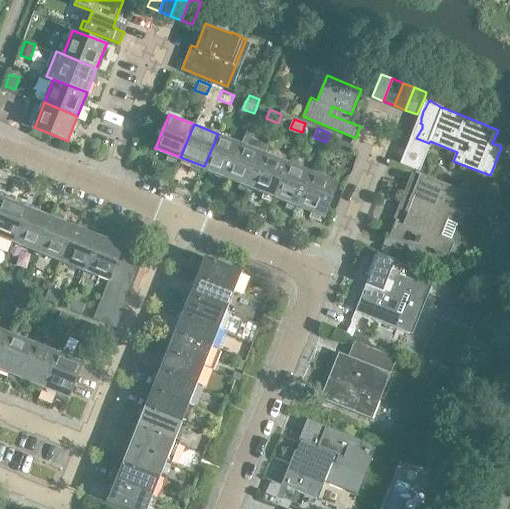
[(228,176),(241,143),(218,134),(204,166),(228,176)]
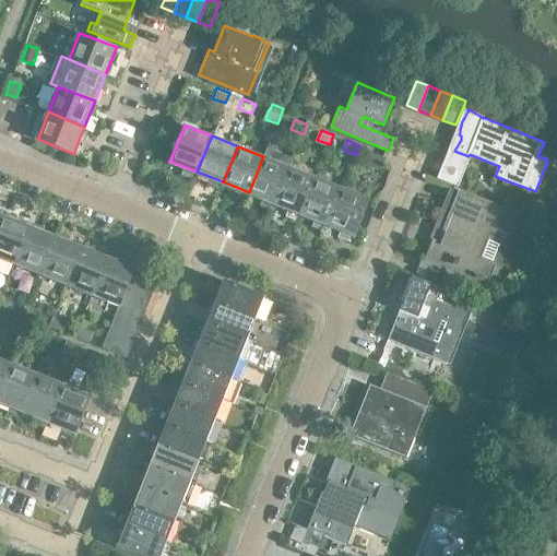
[(275,203),(291,167),(294,156),(268,146),(263,156),(249,192),(275,203)]
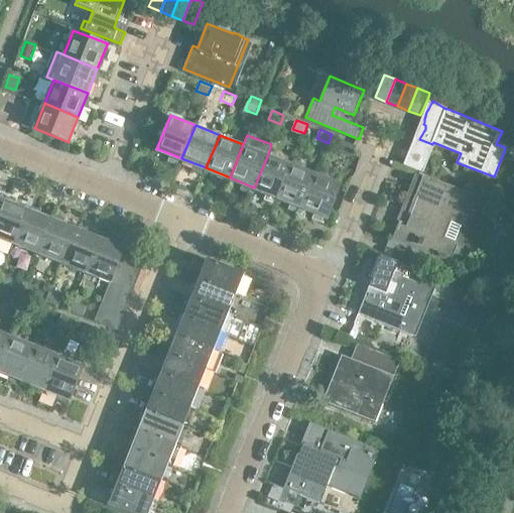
[(356,144),(345,139),(342,148),(353,153),(356,144)]
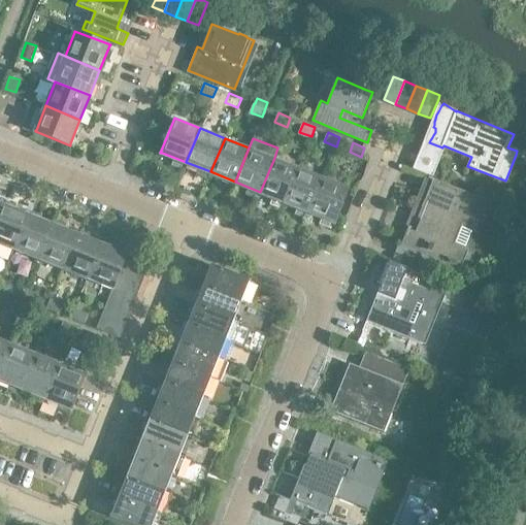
[(285,201),(299,167),(274,158),(260,192),(285,201)]
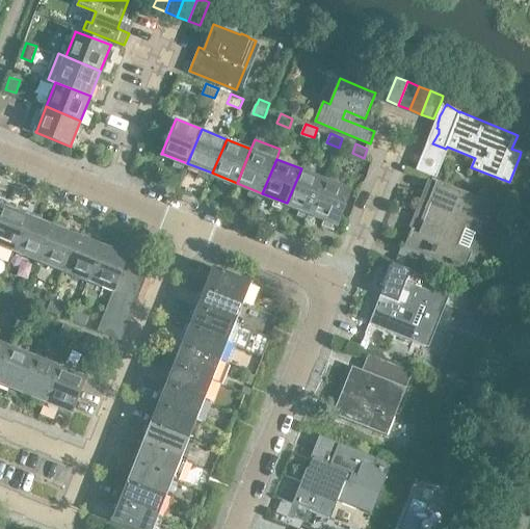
[(312,213),(325,179),(301,168),(287,203),(312,213)]
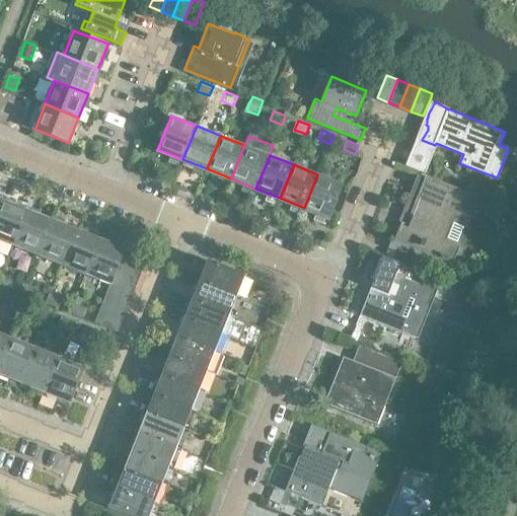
[(343,185),(317,174),(304,208),(327,217),(327,218),(328,218),(343,185)]
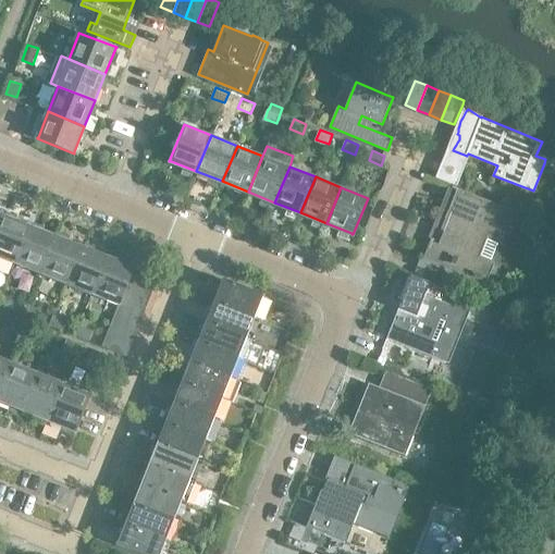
[(493,236),(505,208),(505,207),(459,187),(440,234),(442,235),(440,242),(432,238),(426,257),(471,275),(473,269),(475,269),(477,263),(477,262),(488,234),(493,236)]
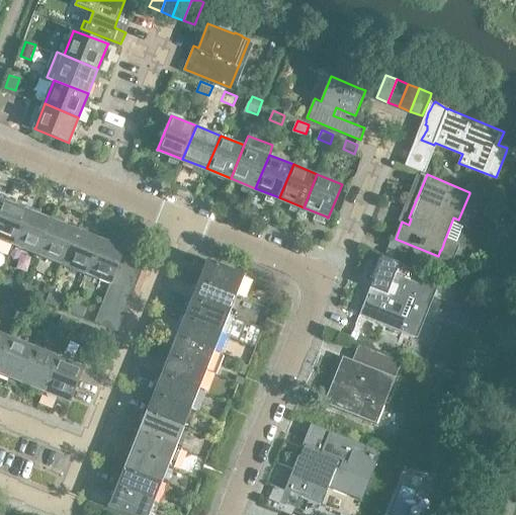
[(0,237),(14,243),(27,208),(3,199),(0,206),(0,237)]
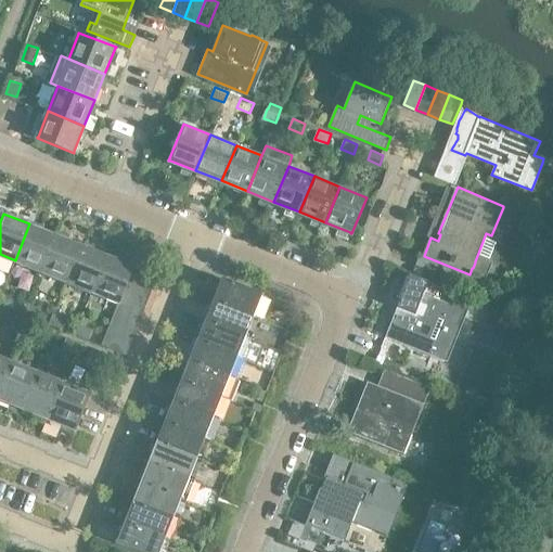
[(41,271),(55,234),(29,223),(15,260),(41,271)]
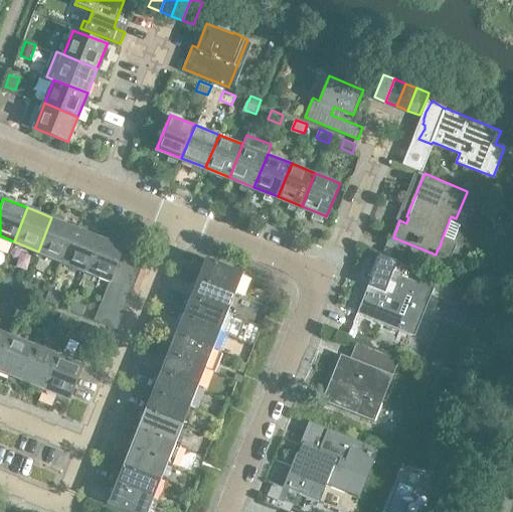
[(61,261),(75,226),(51,217),(38,251),(61,261)]
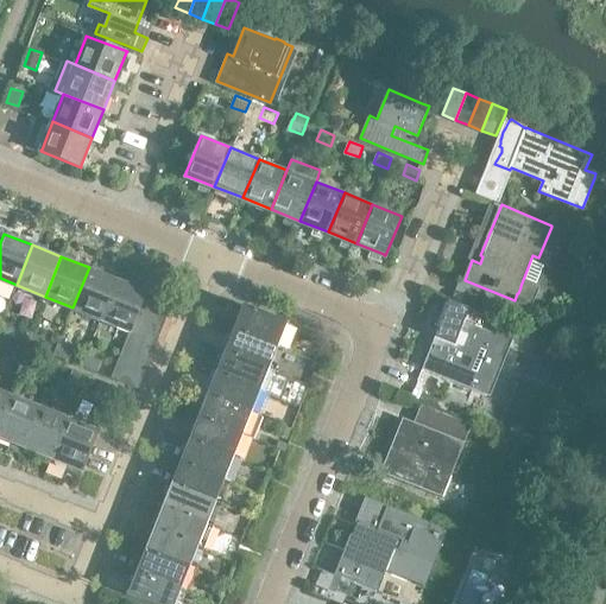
[(101,319),(118,279),(89,267),(73,307),(101,319)]
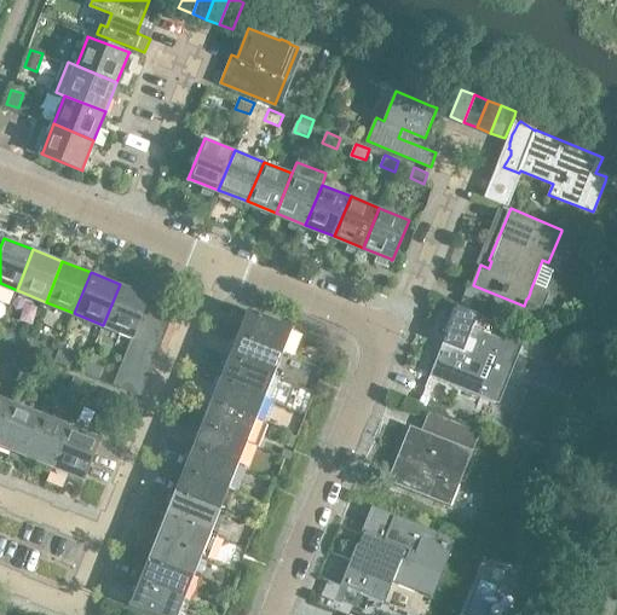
[(150,296),(120,284),(103,325),(133,337),(137,330),(142,315),(148,302),(150,296)]
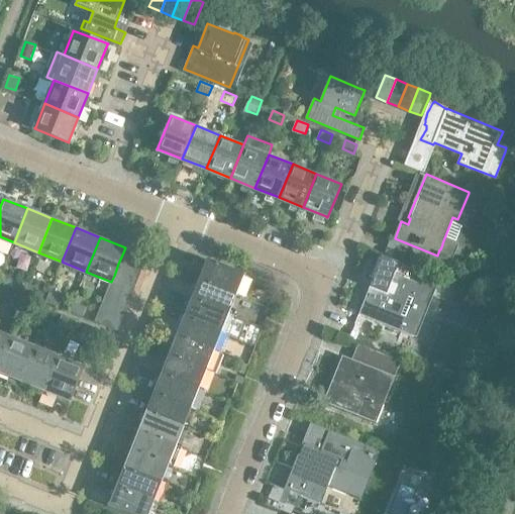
[(145,262),(123,252),(118,264),(140,273),(145,262)]
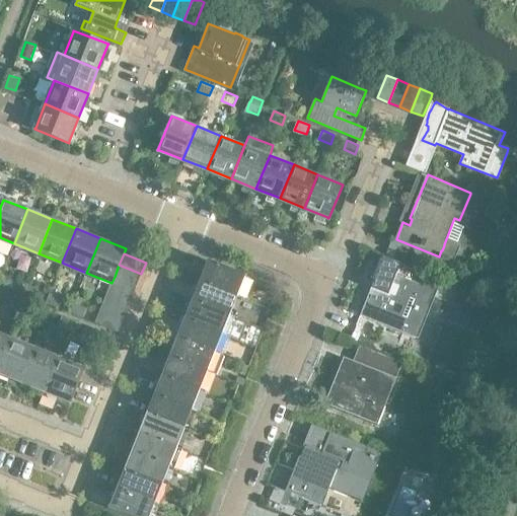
[(430,311),(438,290),(442,279),(408,266),(380,254),(372,275),(379,278),(375,288),(372,287),(361,314),(414,336),(424,309),(430,311)]
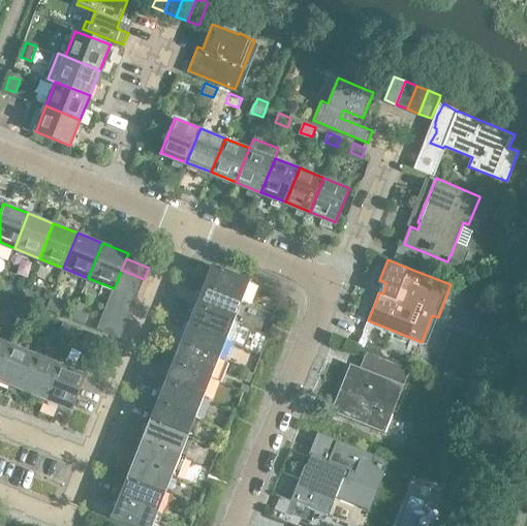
[(213,267),(206,284),(242,299),(249,281),(250,281),(250,280),(212,265),(212,267),(213,267)]
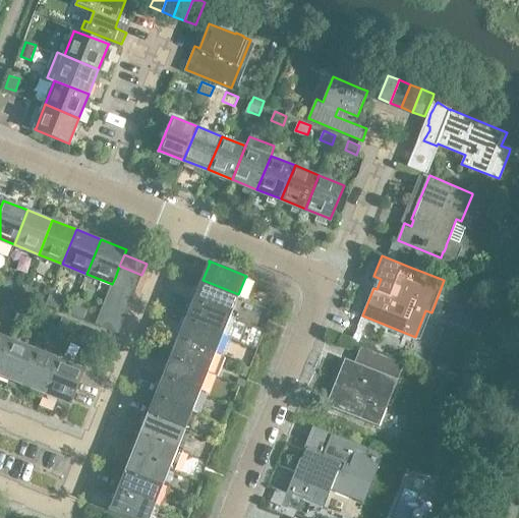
[(137,286),(141,275),(119,266),(115,278),(137,286)]
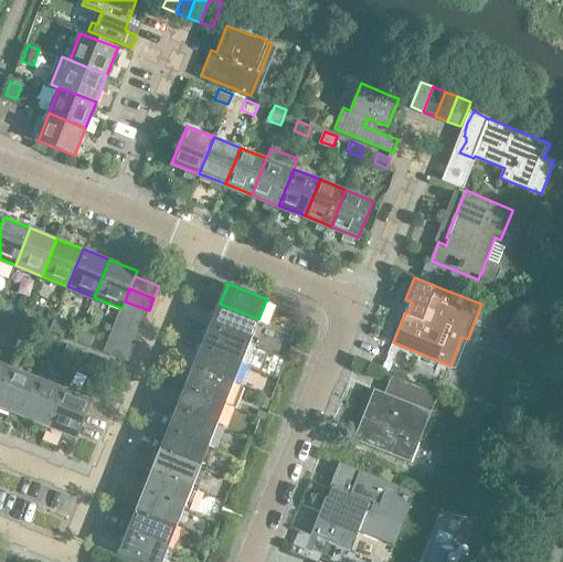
[(2,297),(0,304),(0,307),(11,313),(16,303),(2,297)]
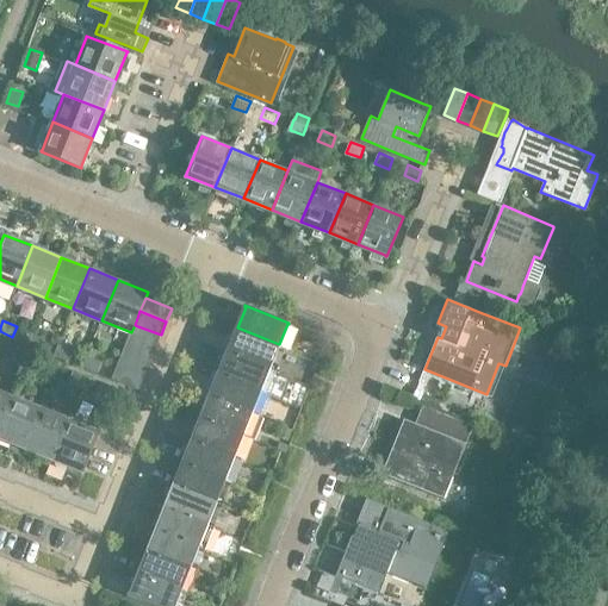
[(156,348),(161,335),(135,325),(131,332),(130,338),(156,348)]
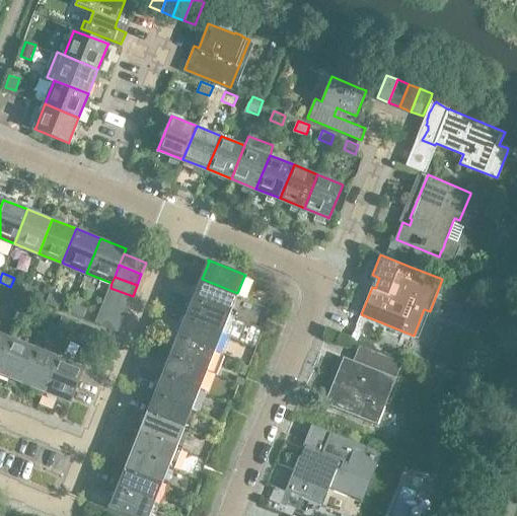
[(229,311),(237,293),(202,279),(195,297),(229,311)]
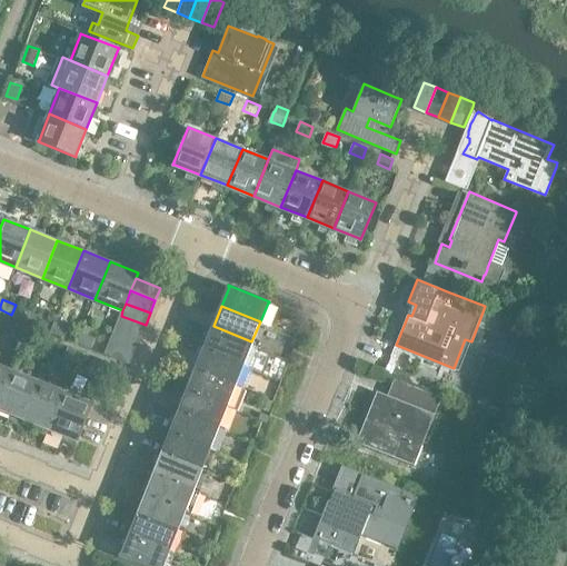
[(566,314),(555,309),(550,320),(566,327),(566,314)]
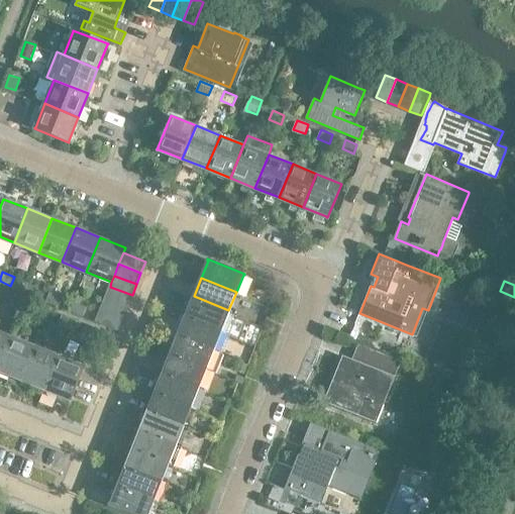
[(38,287),(26,282),(22,291),(34,296),(38,287)]
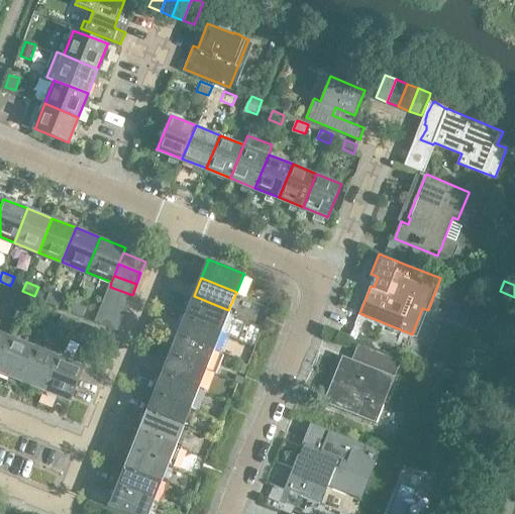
[(127,307),(132,295),(110,287),(105,298),(127,307)]
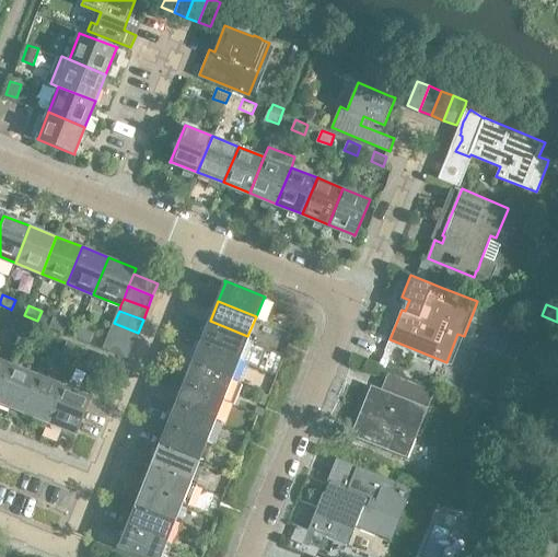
[(67,321),(55,316),(50,325),(64,331),(67,321)]
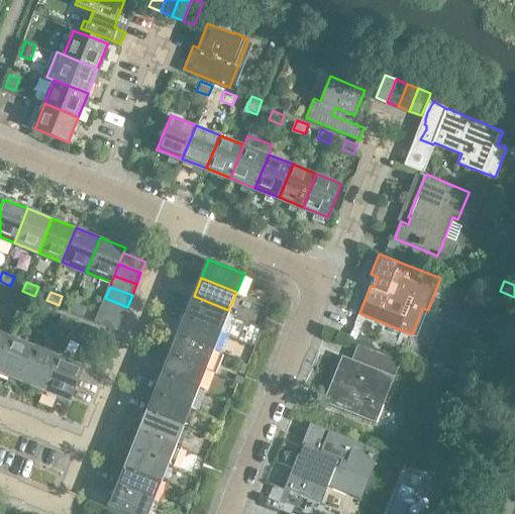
[(26,298),(15,294),(11,303),(23,307),(26,298)]
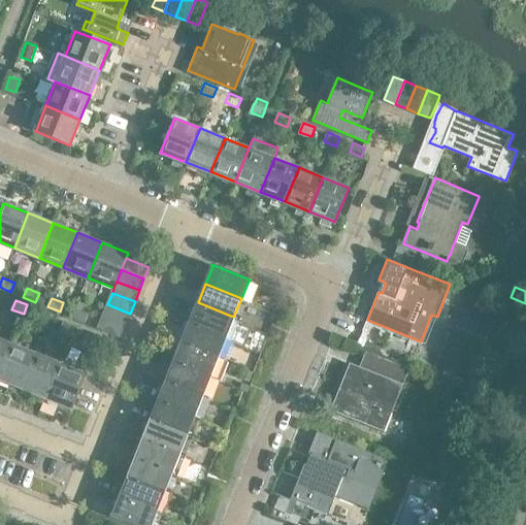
[(226,336),(233,317),(198,302),(190,322),(226,336)]
